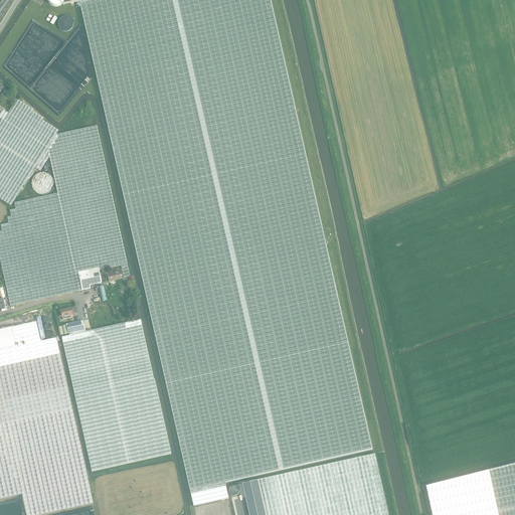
[(191,495),(226,487),(225,483),(373,450),(323,233),(271,0),(99,0),(81,4),(166,386),(191,495)]
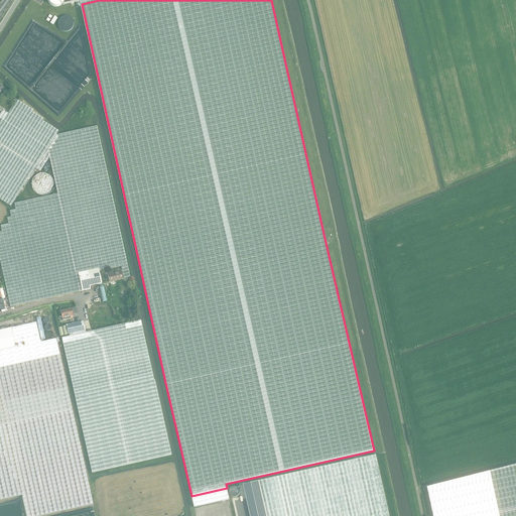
[(109,282),(123,279),(121,272),(118,273),(118,270),(115,271),(115,274),(108,275),(109,282)]
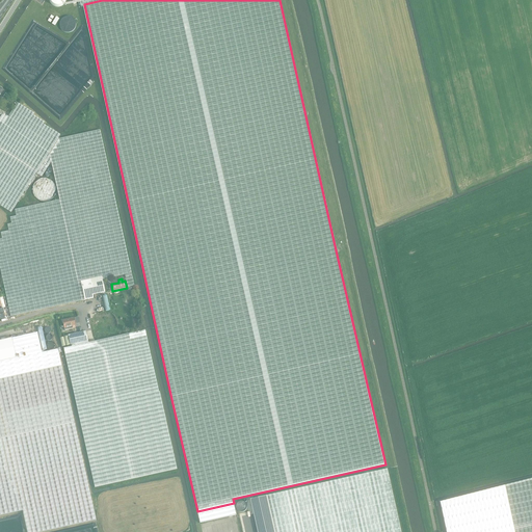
[(72,327),(75,326),(74,319),(62,321),(64,328),(65,330),(73,329),(72,327)]
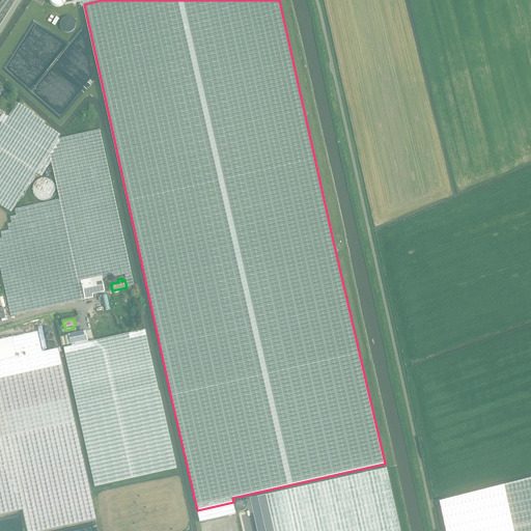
[(0,360),(42,352),(37,333),(11,338),(0,340),(0,360)]
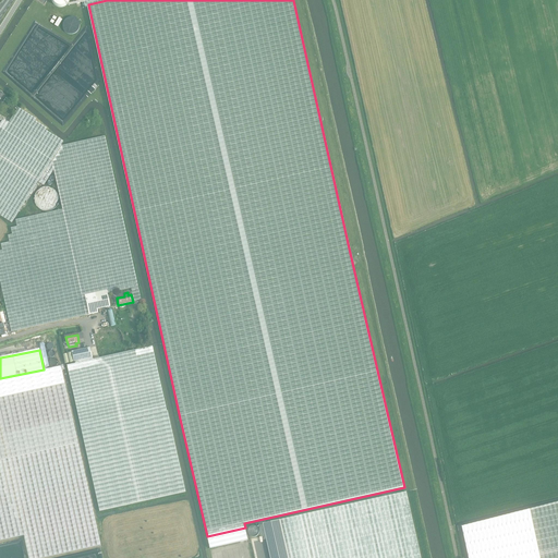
[(44,371),(44,370),(0,378),(0,541),(23,536),(27,557),(43,557),(99,546),(60,367),(44,371)]
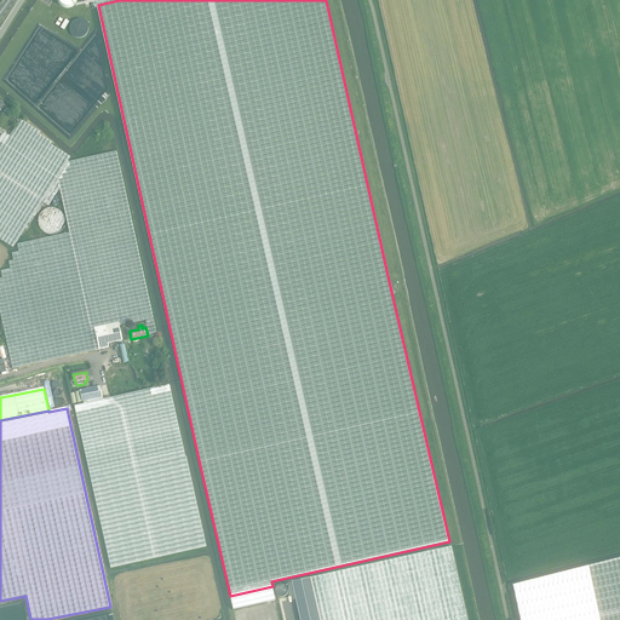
[(468,619),(452,547),(311,578),(320,619),(468,619)]
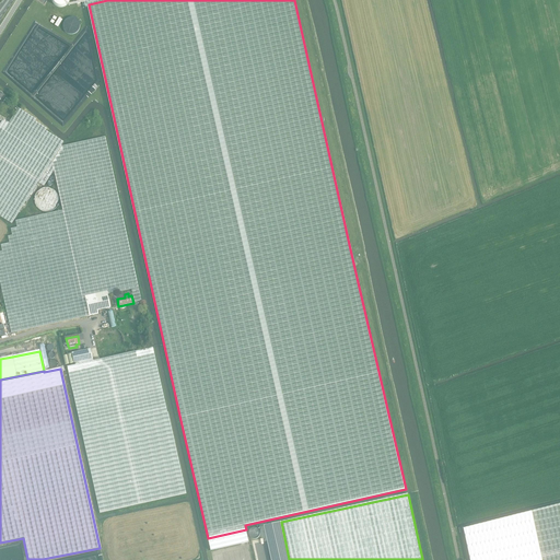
[(559,559),(559,504),(464,529),(469,559),(559,559)]
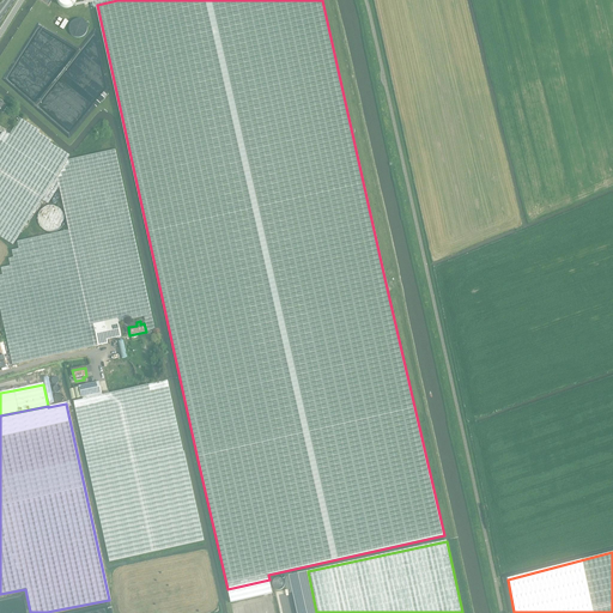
[(307,572),(289,576),(292,593),(296,612),(316,612),(308,571),(307,572)]
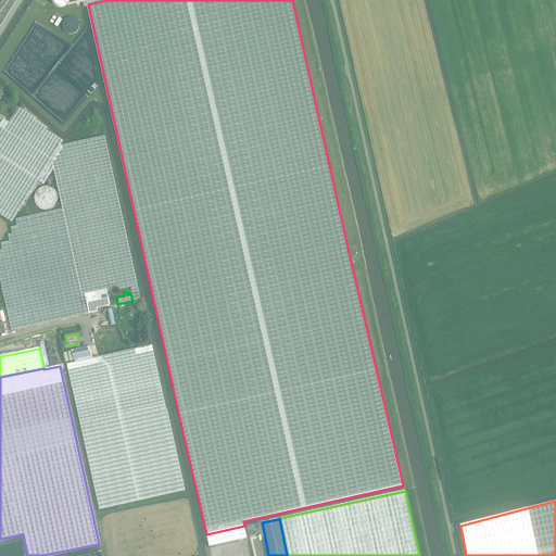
[(244,526),(206,534),(209,547),(247,539),(244,526)]
